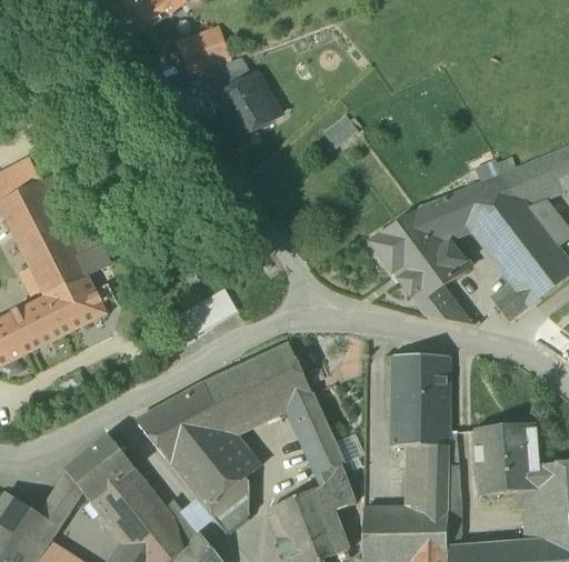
[(112,0),(107,4),(133,40),(187,0),(112,0)]
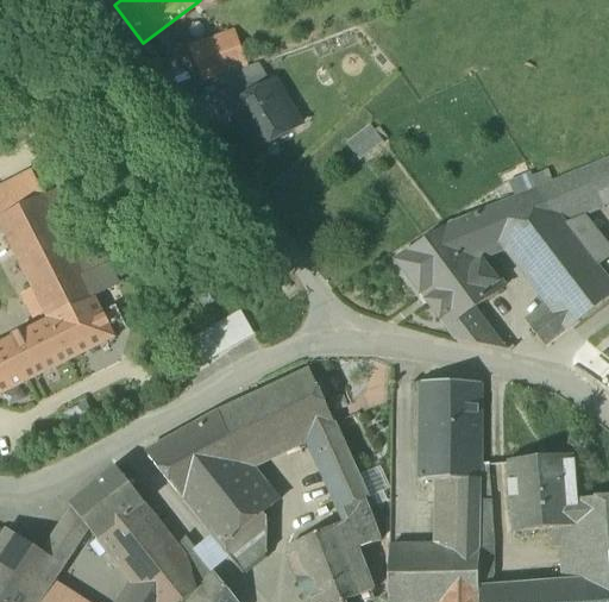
[(192,45),(203,76),(245,62),(233,30),(192,45)]
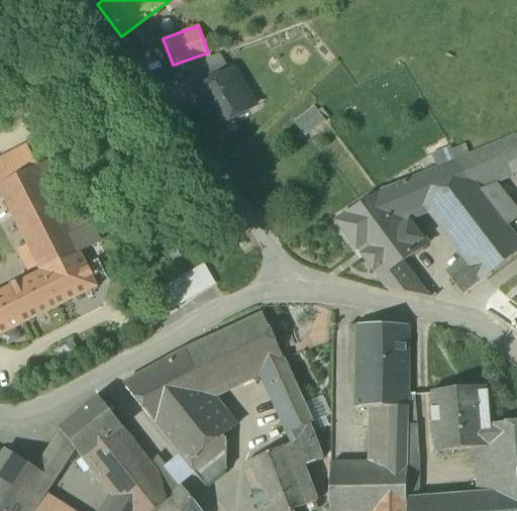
[(186,64),(200,87),(230,69),(219,52),(186,64)]
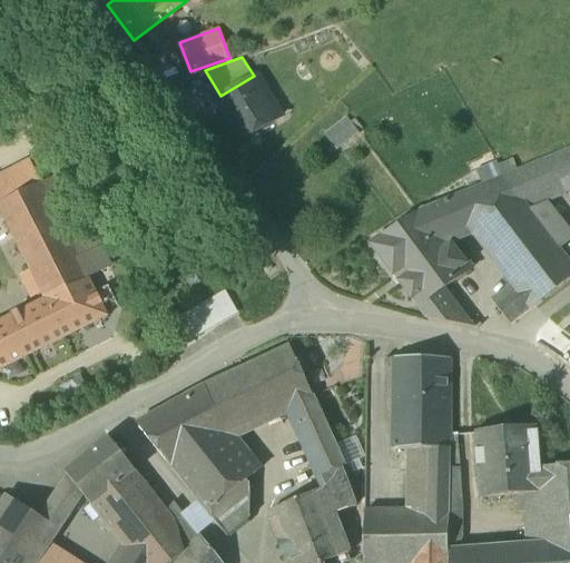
[(216,98),(241,138),(243,137),(241,132),(255,124),(257,128),(281,114),(279,112),(276,114),(267,99),(271,98),(256,73),(254,76),(220,96),(216,98)]
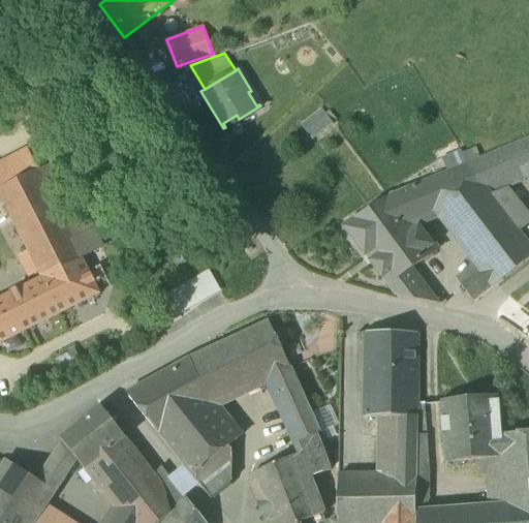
[(301,121),(312,136),(334,120),(322,105),(301,121)]
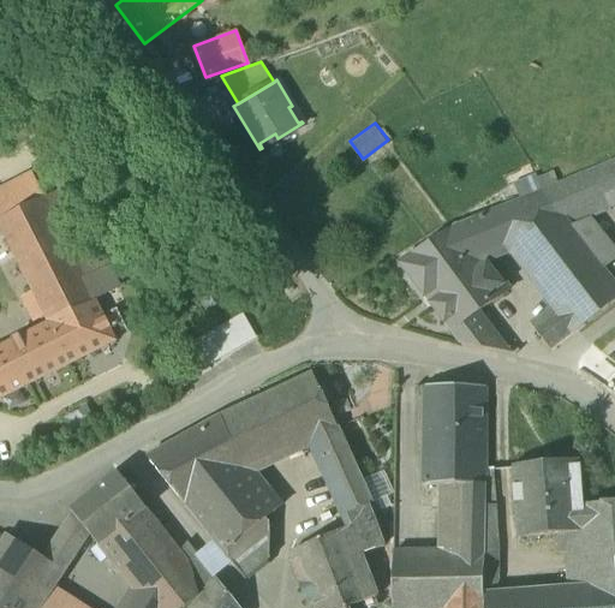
[(614,154),(542,186),(539,186),(567,221),(586,214),(614,201),(614,154)]
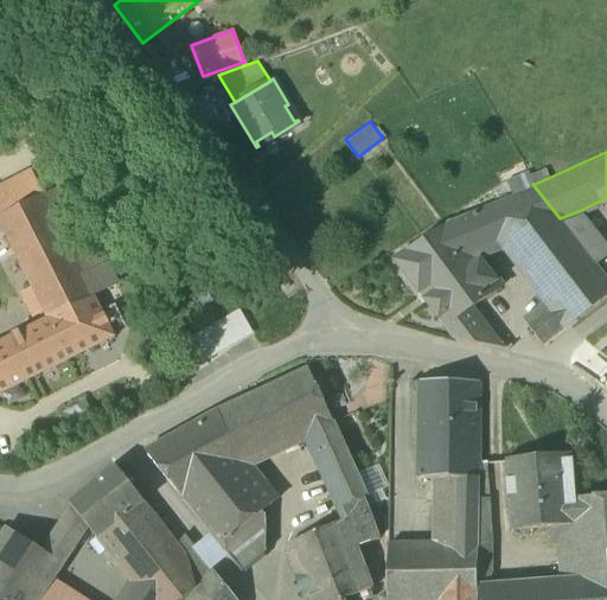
[(0,211),(42,191),(30,167),(0,182),(0,211)]
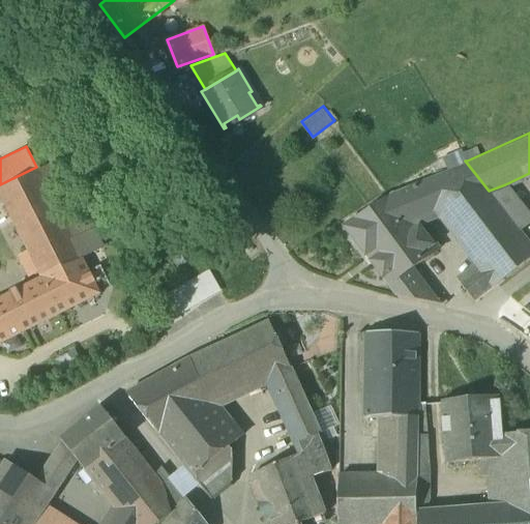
[(442,154),(448,168),(465,161),(467,161),(461,147),(442,154)]
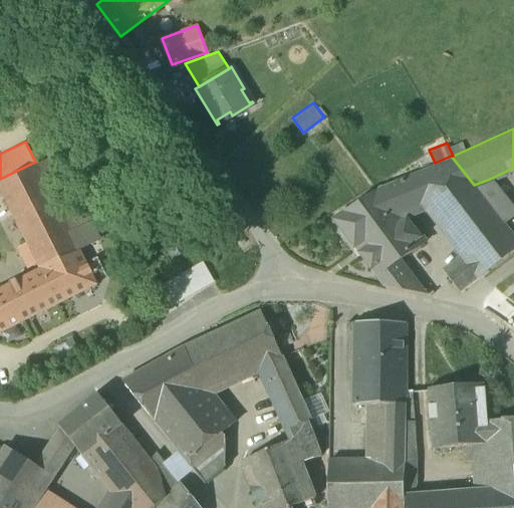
[(36,162),(70,229),(89,219),(56,151),(36,162)]
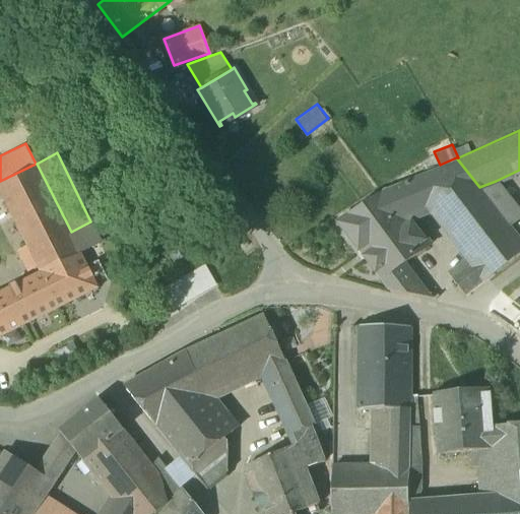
[(434,202),(475,258),(486,273),(519,247),(519,238),(509,223),(480,189),(479,187),(456,157),(440,165),(387,187),(408,213),(434,202)]
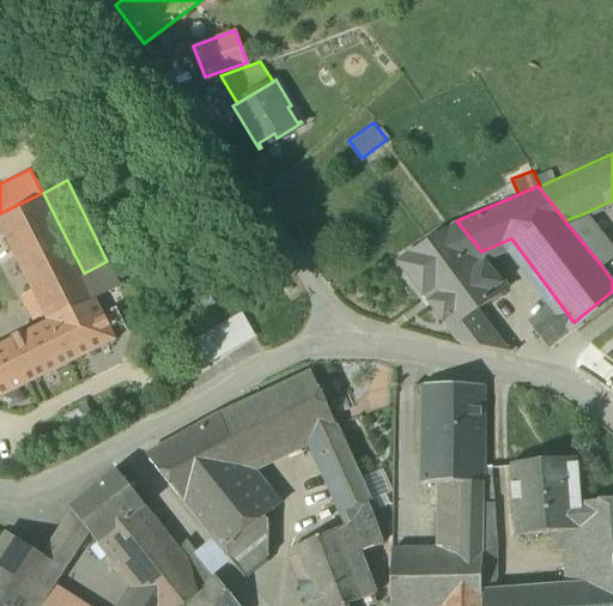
[(0,213),(0,220),(48,316),(95,294),(84,273),(43,193),(42,193),(0,213)]
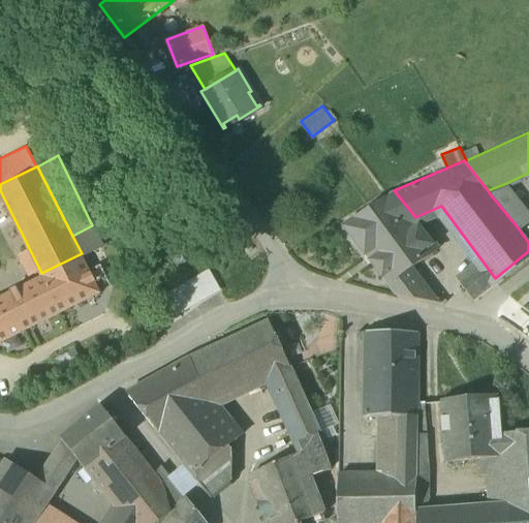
[(528,218),(528,214),(504,184),(488,190),(518,227),(528,218)]
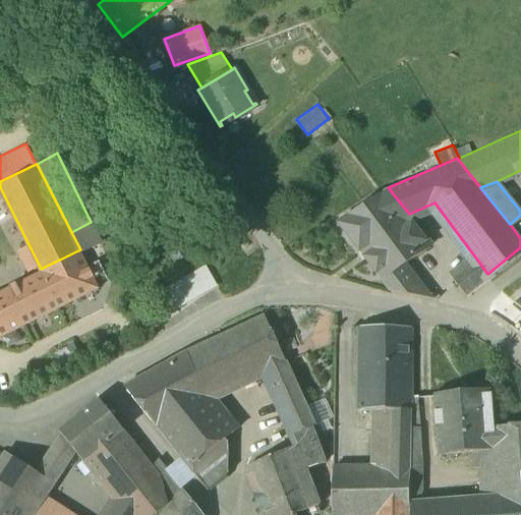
[(360,249),(382,277),(401,263),(429,242),(409,214),(388,187),(387,186),(338,219),(359,249),(360,249)]
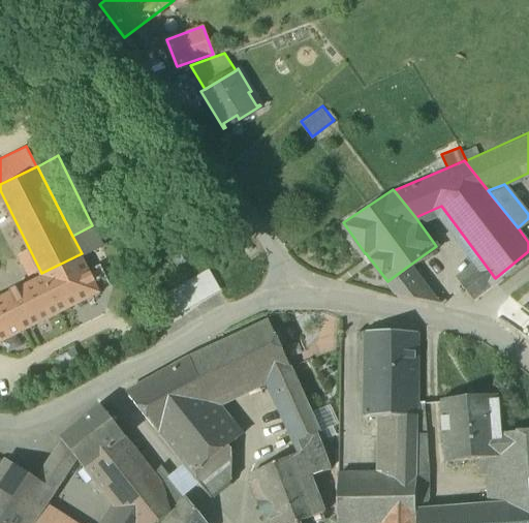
[(0,339),(99,289),(82,253),(41,273),(0,294),(0,339)]
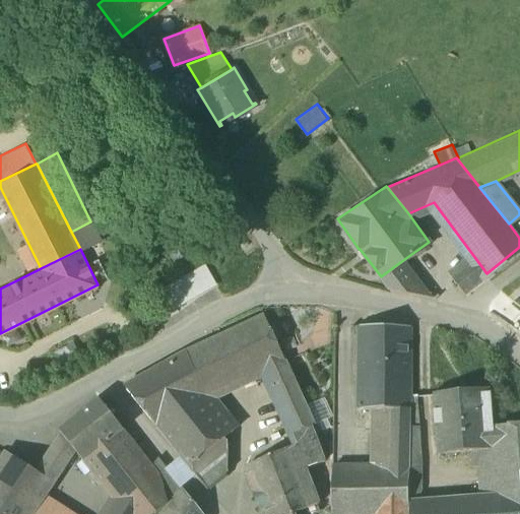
[(465,292),(486,273),(475,258),(453,276),(465,292)]
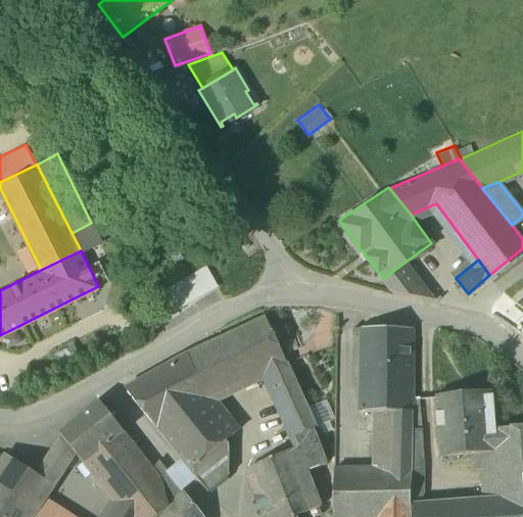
[(391,289),(426,295),(422,289),(426,287),(418,277),(415,279),(402,264),(383,278),(391,289)]
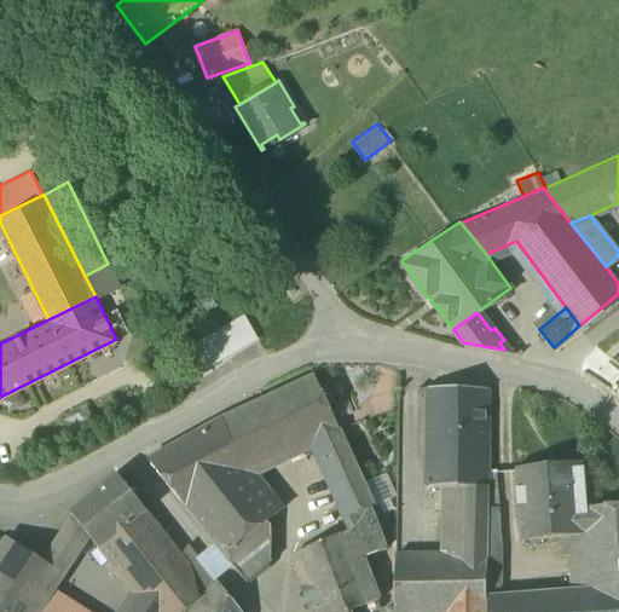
[(236,319),(160,361),(173,386),(249,345),(236,319)]
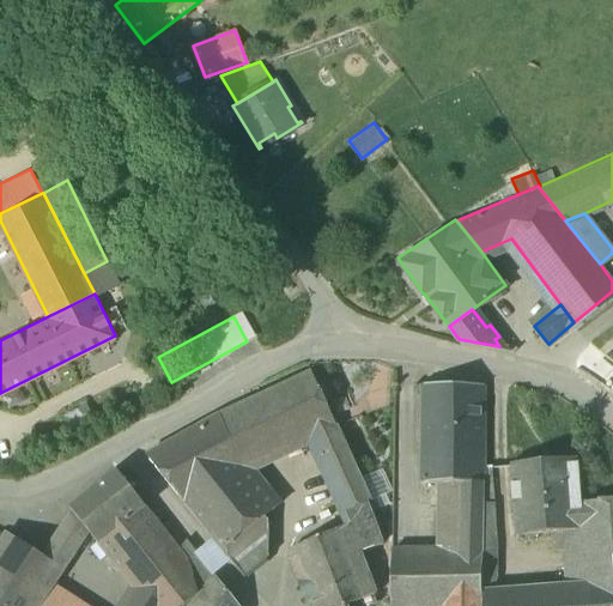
[(285,446),(311,434),(337,422),(311,368),(261,392),(285,446)]
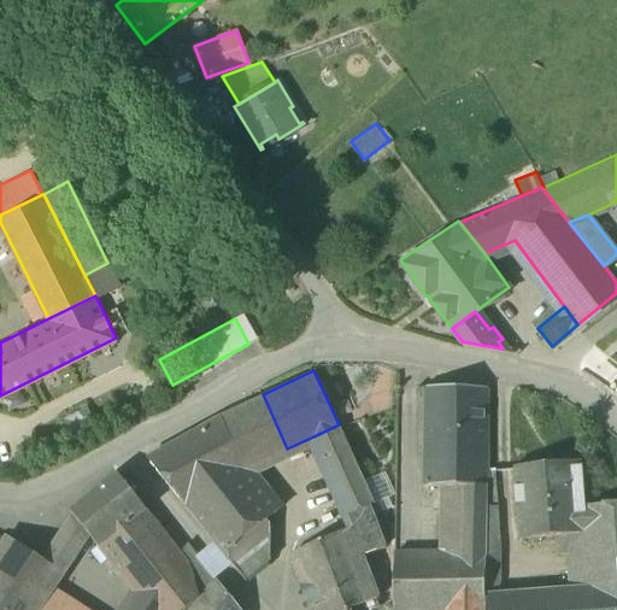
[(442,482),(487,482),(487,479),(487,465),(488,383),(424,382),(424,482),(442,482)]
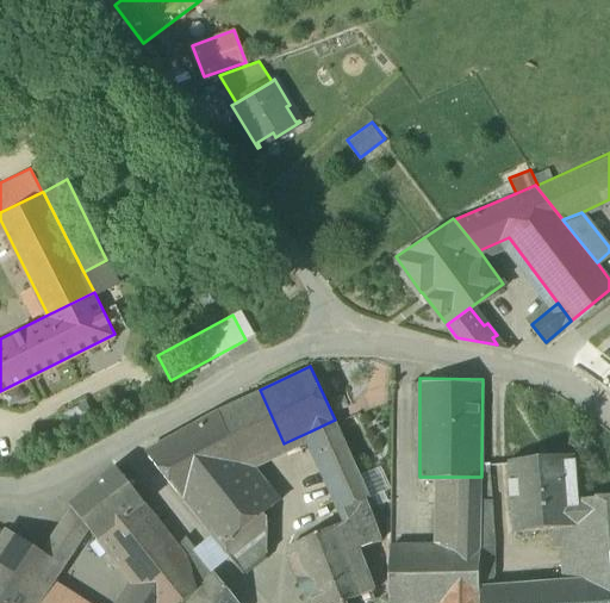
[(145,449),(180,492),(244,461),(284,443),(260,390),(255,392),(218,409),(145,449)]
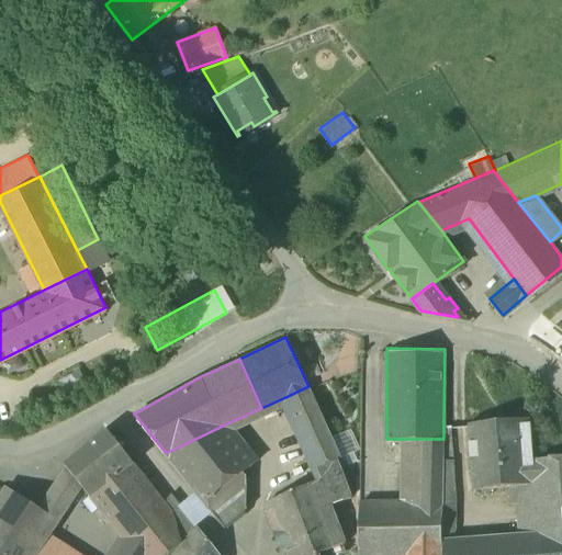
[(340,455),(308,386),(285,397),(321,476),(330,501),(351,494),(337,456),(340,455)]
